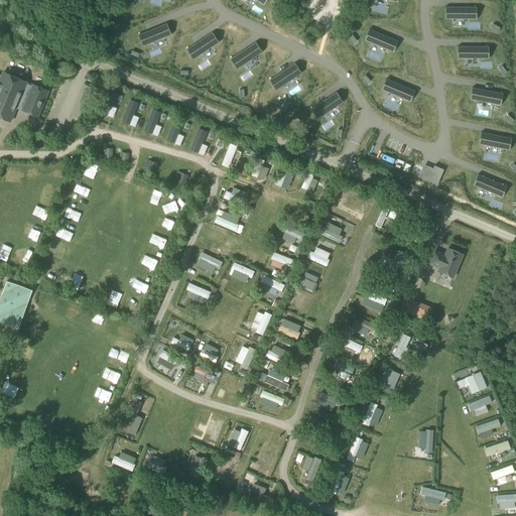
[(356,1),(350,8),(354,11),(360,4),(356,1)]
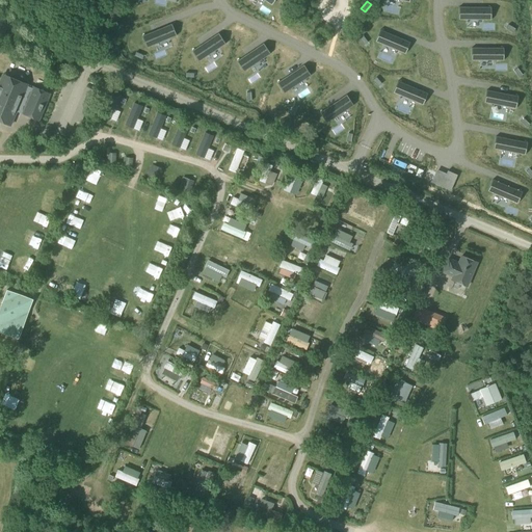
[(488,7),(460,7),(460,20),(488,20),(488,7)]
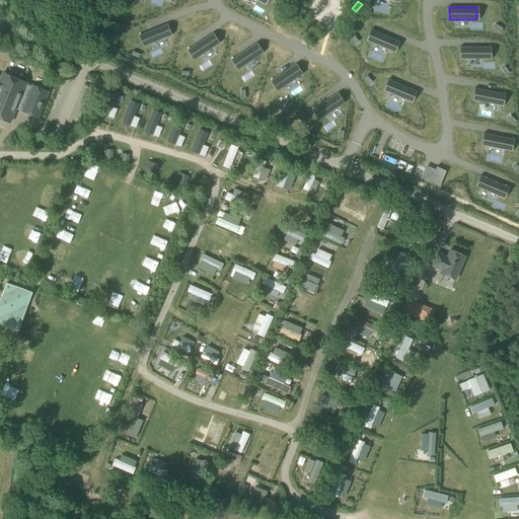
[(164,21),(139,31),(144,43),(169,32),(164,21)]
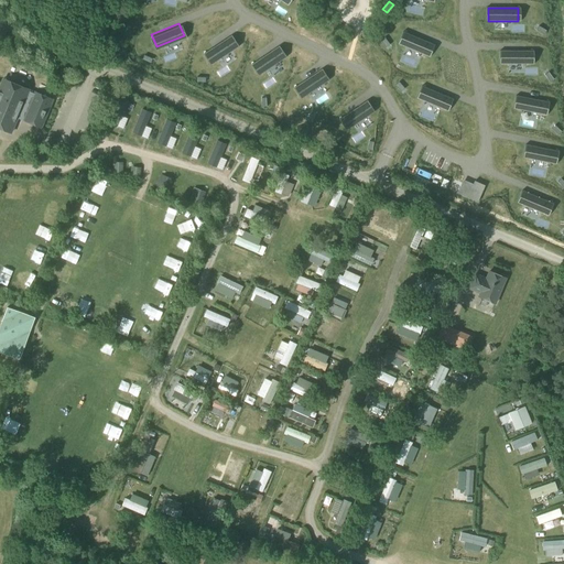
[(405,33),(400,45),(427,56),(433,44),(405,33)]
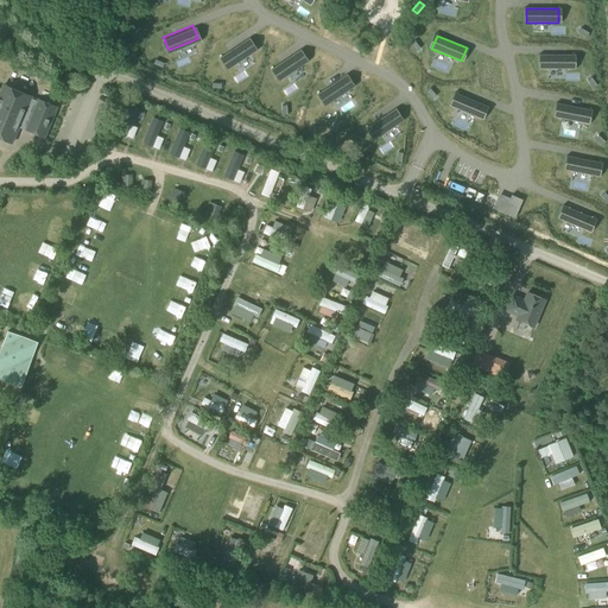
[(247,39),(221,57),(228,69),(255,51),(247,39)]
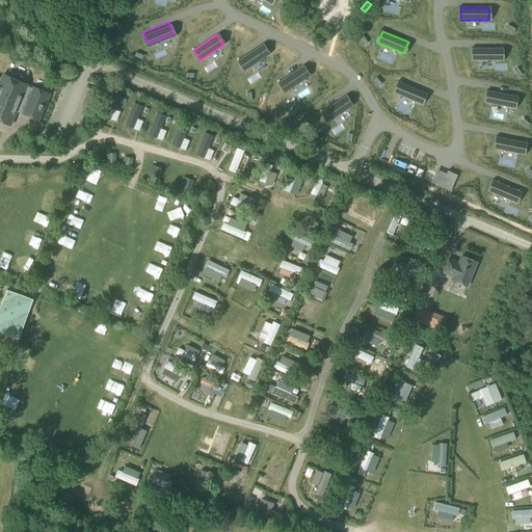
[(261,45),(238,60),(245,71),(268,55),(261,45)]
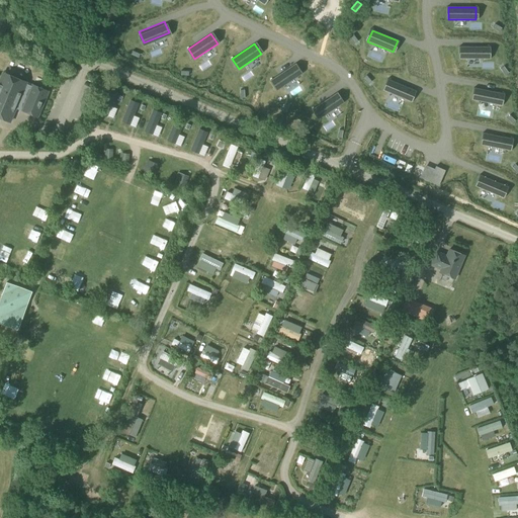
[(488,47),(460,47),(460,59),(488,59),(488,47)]
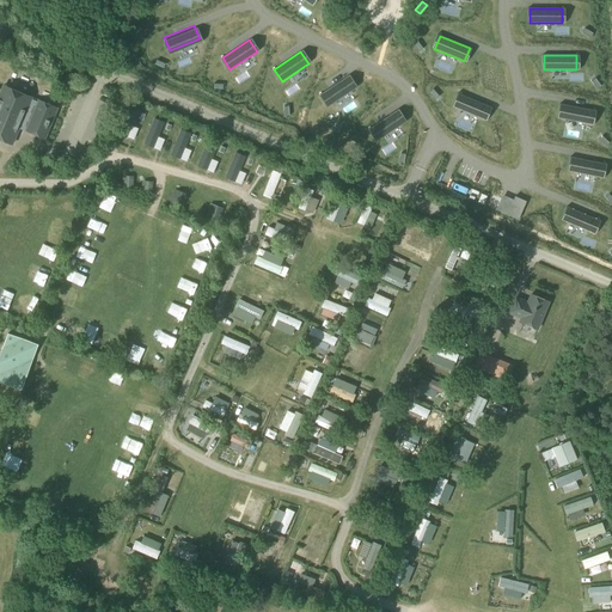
[(348,77),(320,95),(329,106),(355,89),(348,77)]
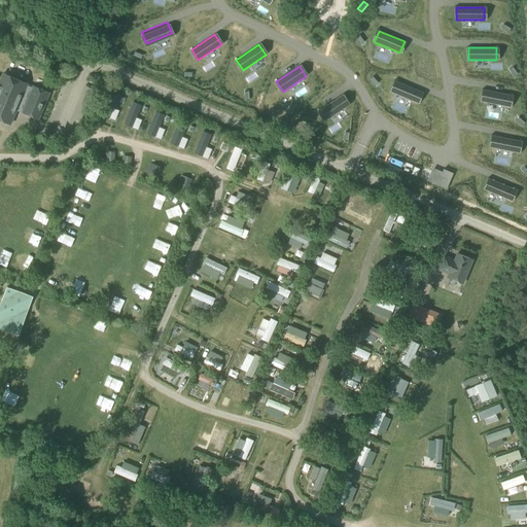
[(32,89),(27,85),(27,84),(4,74),(0,84),(0,120),(9,125),(18,107),(23,109),(22,111),(37,117),(47,93),(33,86),(32,89)]
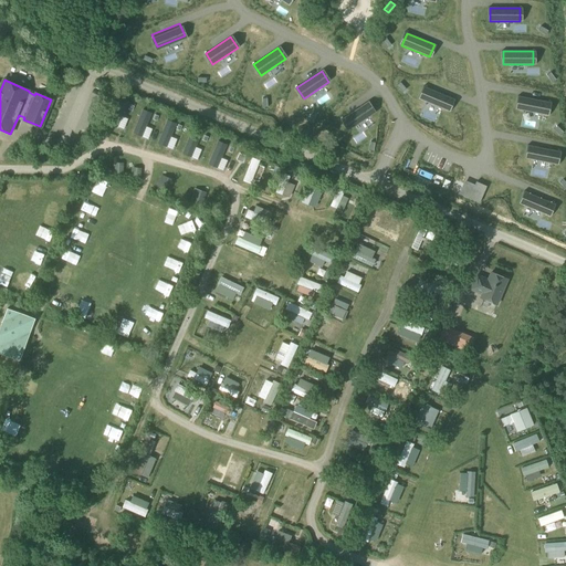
[(400,82),(396,85),(402,93),(406,88),(400,82)]
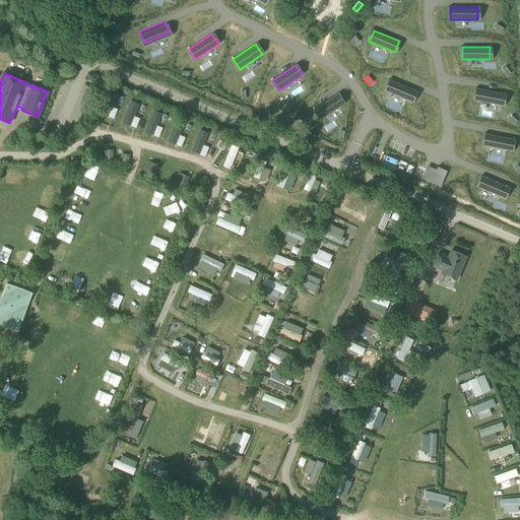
[(390,80),(386,91),(411,102),(415,90),(390,80)]
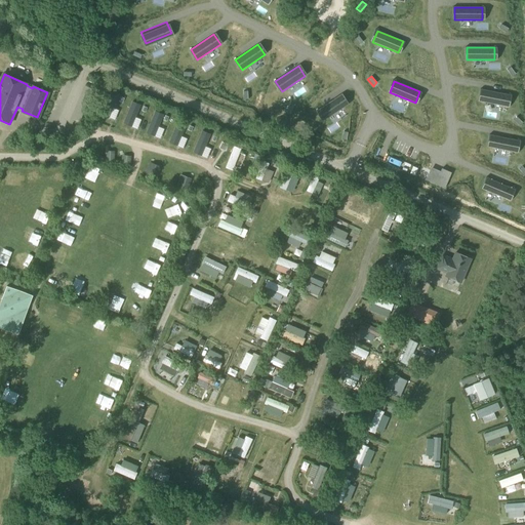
[(482,89),(480,102),(507,107),(509,94),(482,89)]
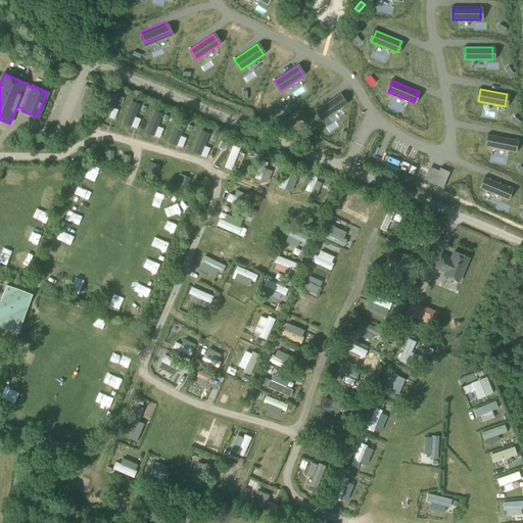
[(338,94),(316,110),(323,121),(345,104),(338,94)]
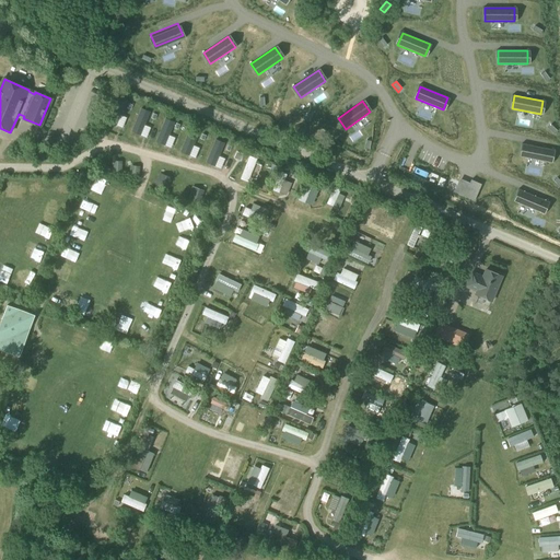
[(256,102),(252,109),(256,112),(260,104),(256,102)]
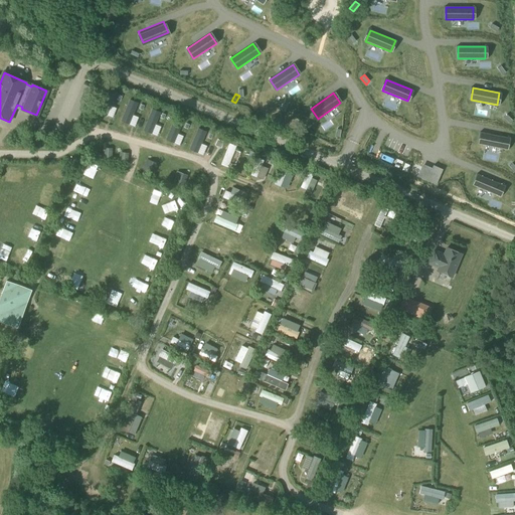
[(338,128),(332,134),(335,137),(341,132),(338,128)]
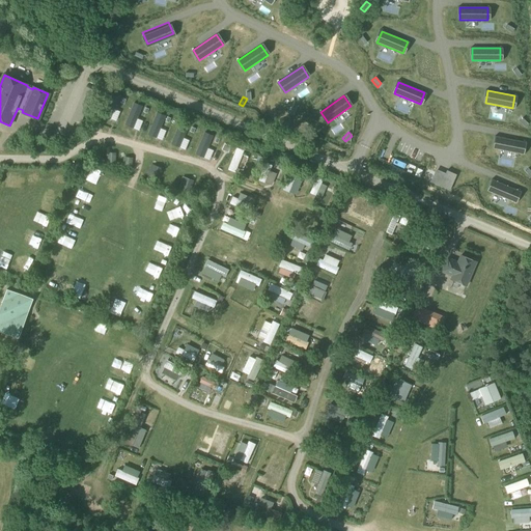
[(524,143),(496,138),(494,149),(522,155),(524,143)]
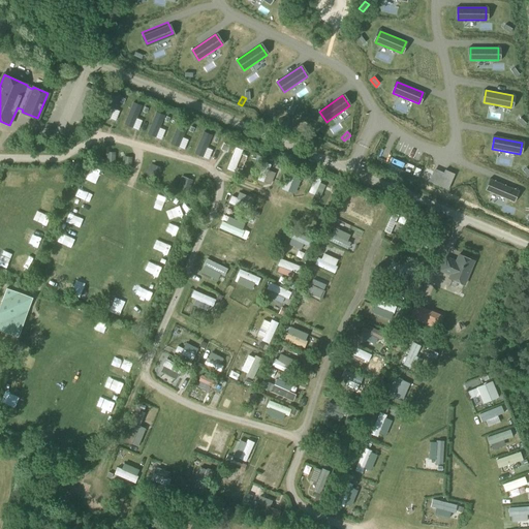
[(223,144),(221,150),(226,152),(229,147),(223,144)]
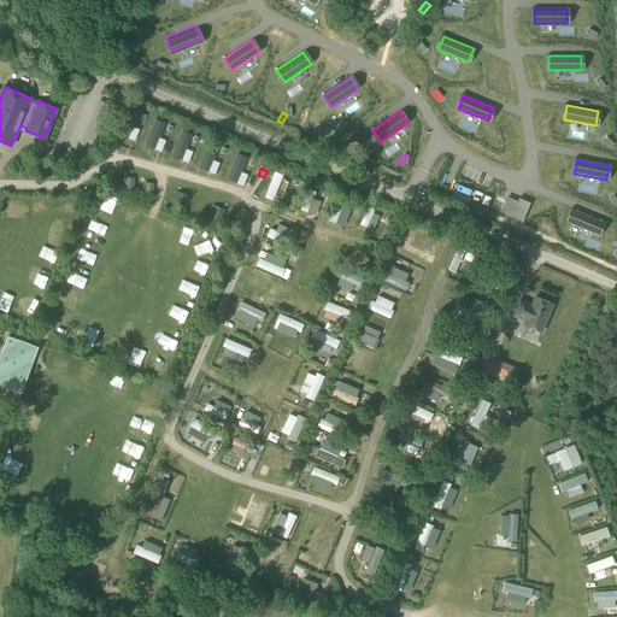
[(277,189),(281,177),(274,175),(270,188),(277,189)]
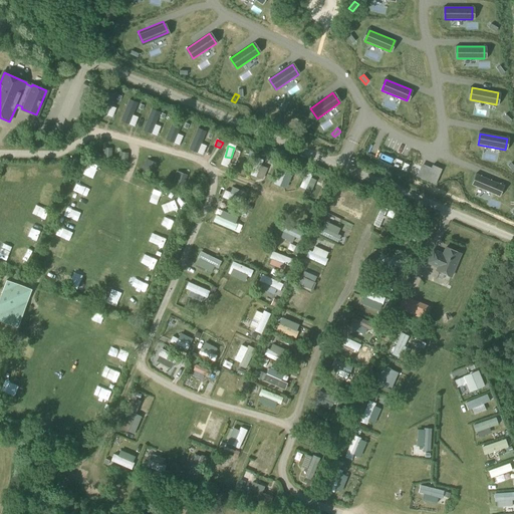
[(102,158),(111,159),(112,149),(102,148),(102,158)]
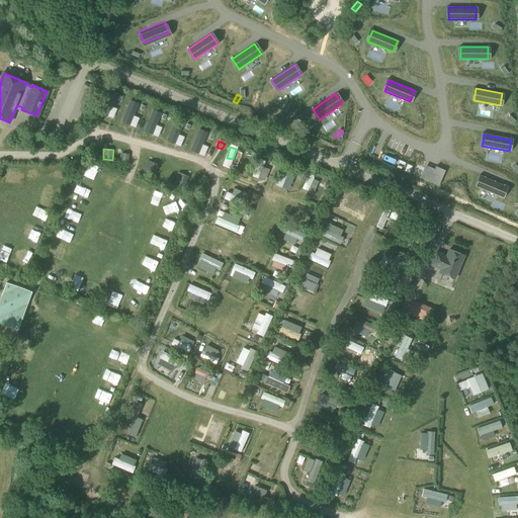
[(240,162),(243,151),(237,149),(233,159),(240,162)]
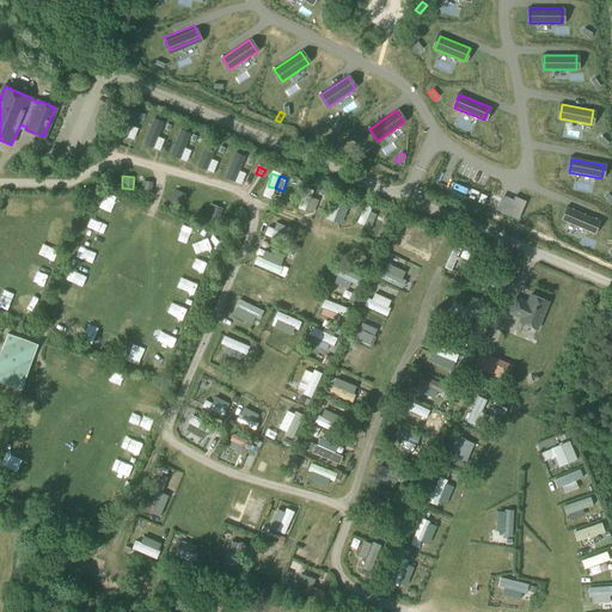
[(141,193),(152,194),(153,183),(142,182),(141,193)]
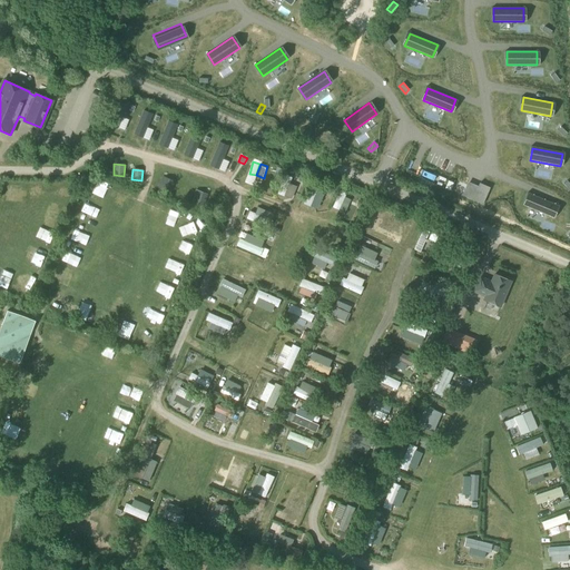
[(175,182),(161,176),(157,188),(170,193),(175,182)]
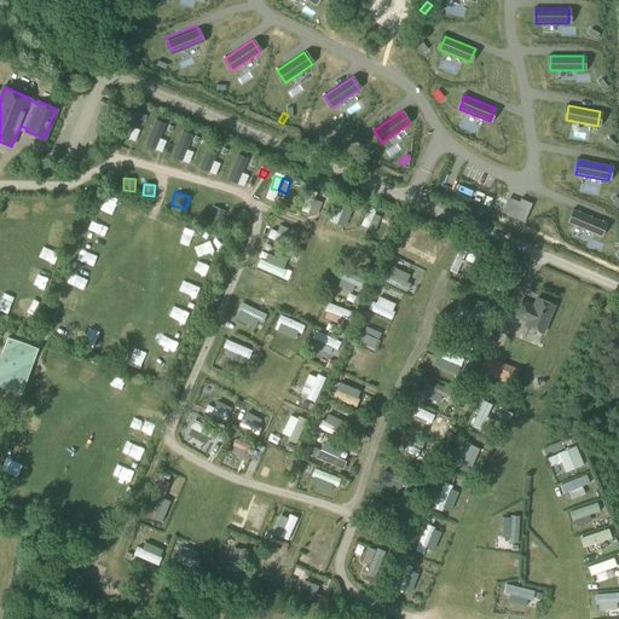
[(109,218),(117,213),(110,197),(100,201),(109,218)]
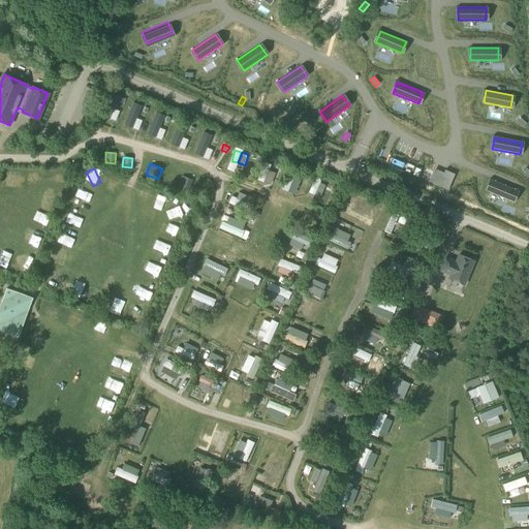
[(288,174),(293,179),(299,174),(293,168),(288,174)]
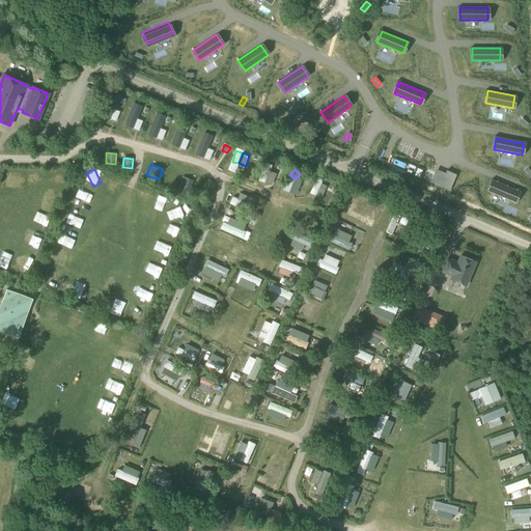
[(3,175),(12,191),(22,186),(11,170),(3,175)]
